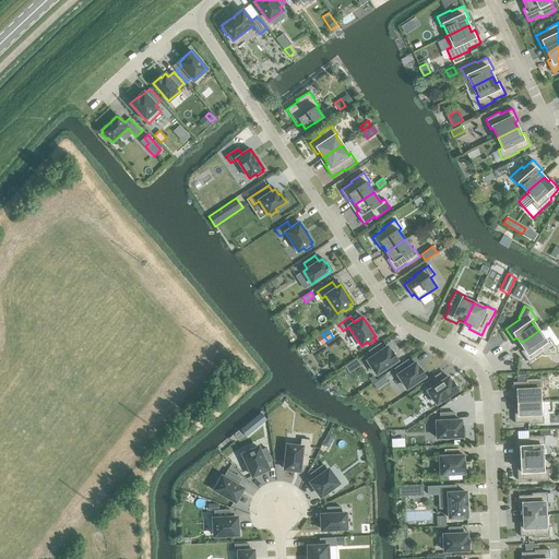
[(538,331),(521,343),(524,348),(521,351),(528,363),(542,353),(543,354),(543,355),(557,354),(556,346),(555,346),(549,337),(545,341),(538,331)]
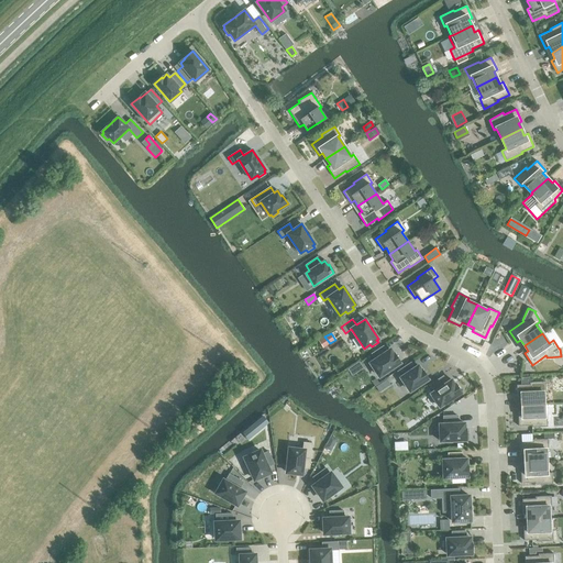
[(371,363),(379,376),(400,362),(395,353),(394,354),(390,350),(387,352),(383,345),(372,353),(375,360),(371,363)]
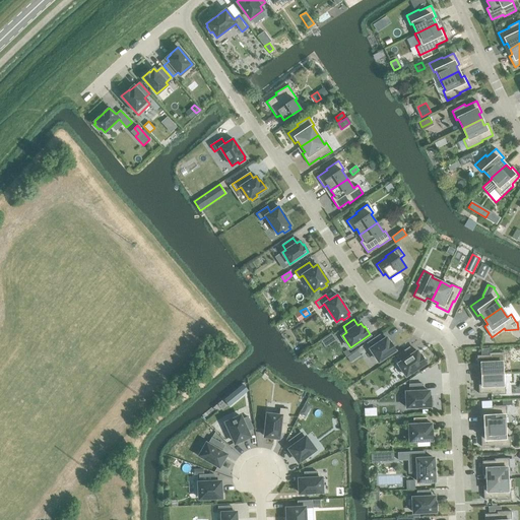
[(370,348),(379,361),(395,349),(390,341),(389,342),(386,338),(383,340),(379,334),(367,343),(371,348),(370,348)]
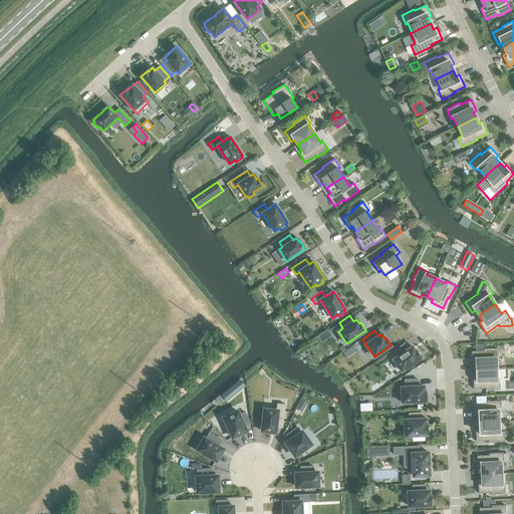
[(405,343),(392,351),(396,357),(393,359),(401,371),(421,358),(416,350),(415,350),(412,346),(409,349),(405,343)]
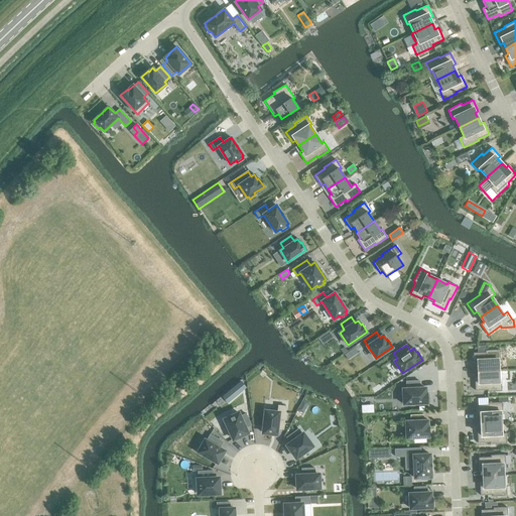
[(478,365),(478,371),(498,371),(498,360),(500,360),(500,350),(485,351),(486,352),(474,353),(474,366),(478,365)]
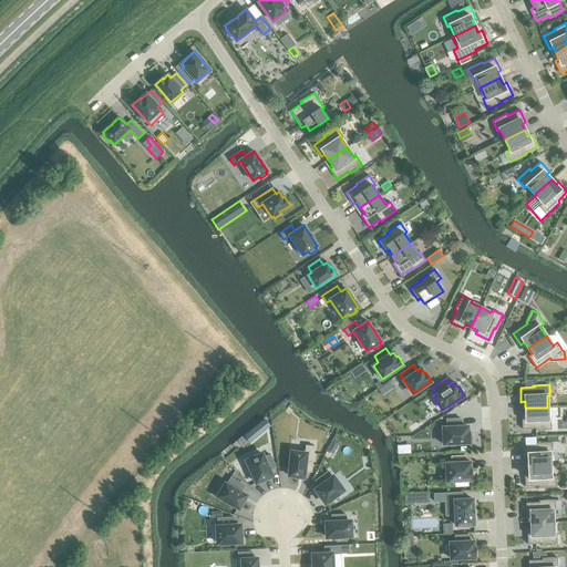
[(547,408),(525,408),(525,415),(522,415),(522,429),(535,429),(535,431),(550,430),(550,419),(548,419),(547,408)]
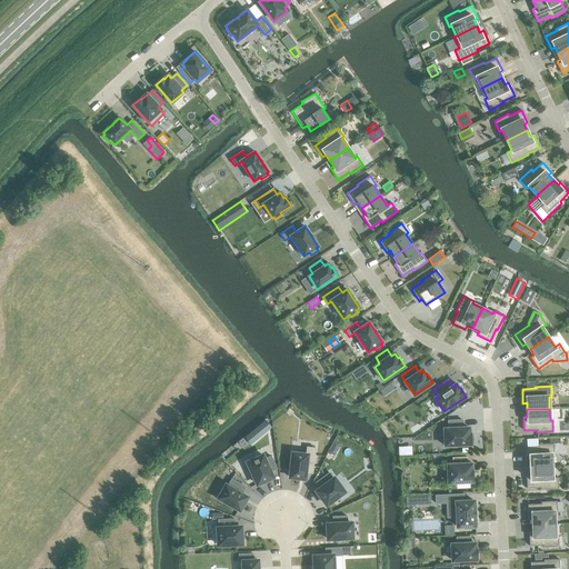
[(266,420),(245,437),(250,445),(271,427),(266,420)]
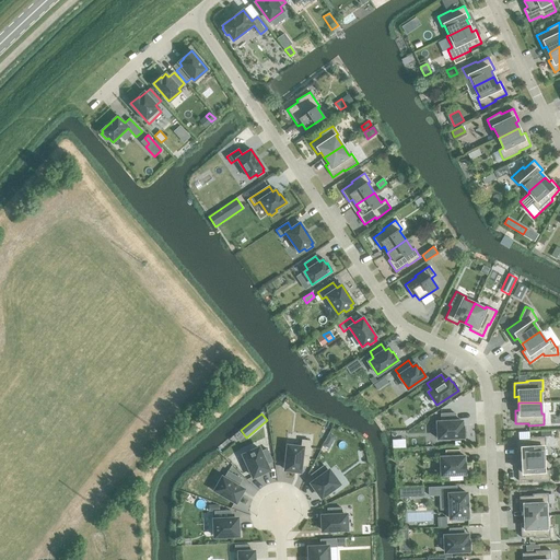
[(455,413),(441,413),(441,421),(436,422),(438,439),(464,438),(463,427),(462,427),(462,420),(455,421),(455,413)]
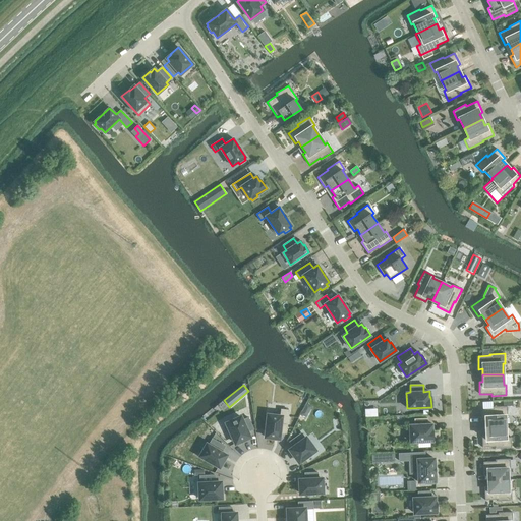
[(484,421),(485,428),(506,427),(505,416),(508,416),(507,406),(504,406),(493,407),(493,408),(480,409),(481,422),(484,421)]
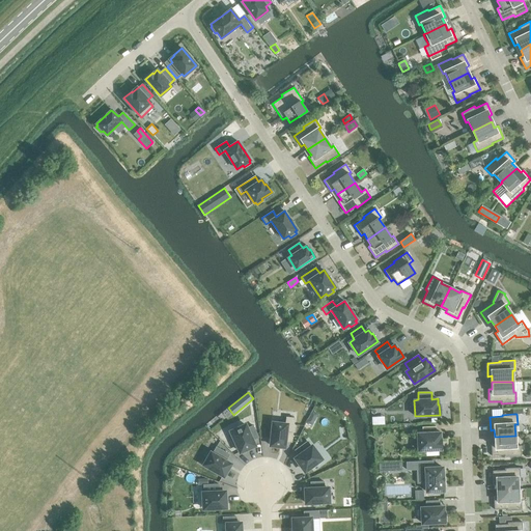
[(273,423),(270,445),(272,446),(273,446),(277,446),(277,447),(278,447),(278,446),(280,446),(284,447),(284,444),(285,441),(291,442),(294,418),(286,417),(285,424),(273,423)]
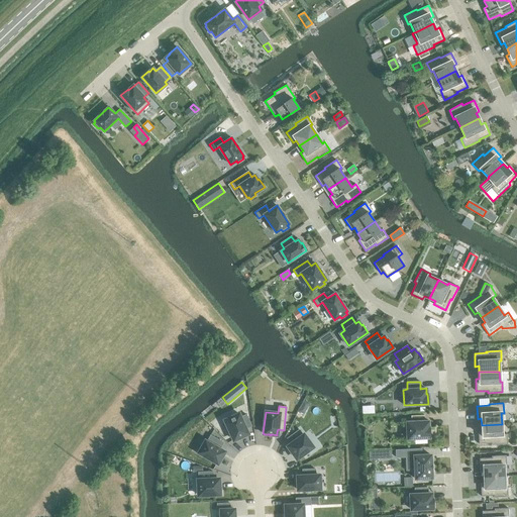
[(247,434),(245,428),(251,426),(246,414),(240,417),(238,413),(224,420),(228,429),(226,430),(230,437),(231,436),(233,440),(235,439),(235,440),(236,439),(240,437),(241,437),(241,436),(247,434)]
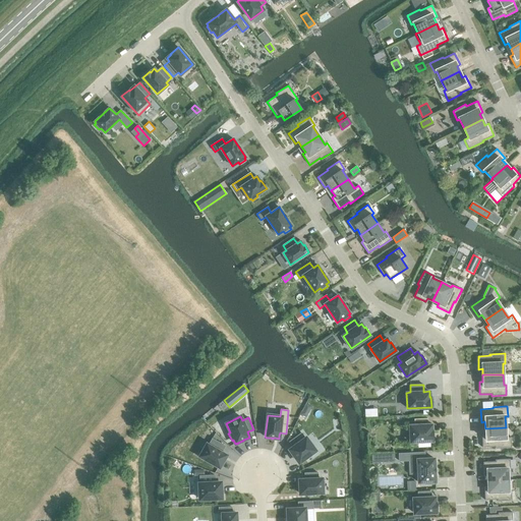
[(414,425),(410,425),(411,442),(433,441),(432,430),(431,430),(431,424),(427,425),(427,418),(414,419),(414,425)]
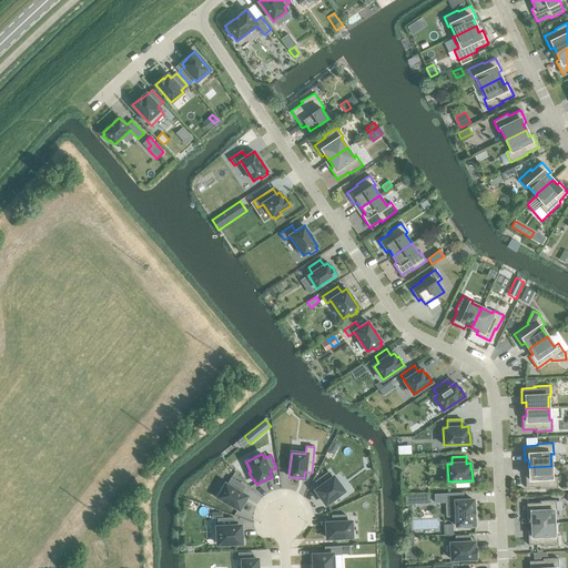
[(551,466),(529,467),(529,474),(525,474),(526,487),(539,487),(539,489),(557,488),(557,477),(551,477),(551,466)]
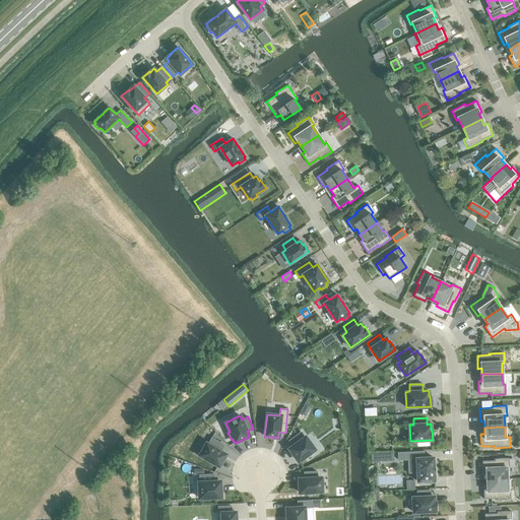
[(301,432),(288,441),(293,446),(289,448),(288,449),(291,452),(293,454),(293,455),(294,455),(297,459),(296,460),(297,460),(298,461),(315,450),(305,437),(305,438),(301,432)]
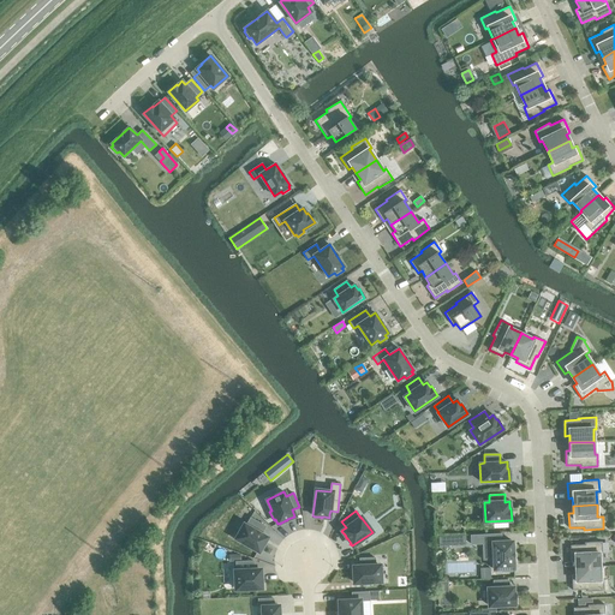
[(266,526),(250,518),(246,525),(244,524),(236,538),(258,551),(260,550),(261,550),(260,549),(263,544),(263,545),(264,544),(263,543),(267,537),(261,533),(266,526)]
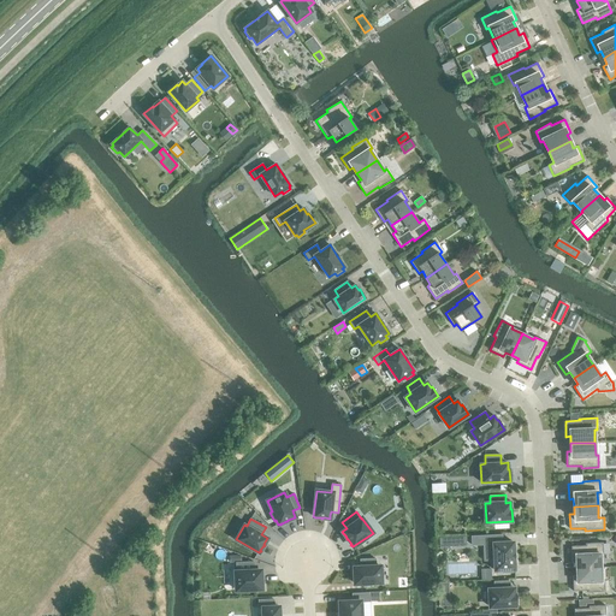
[(511,569),(514,569),(513,542),(502,543),(502,534),(472,537),(472,545),(493,544),(495,570),(503,570),(503,573),(513,572),(511,569)]
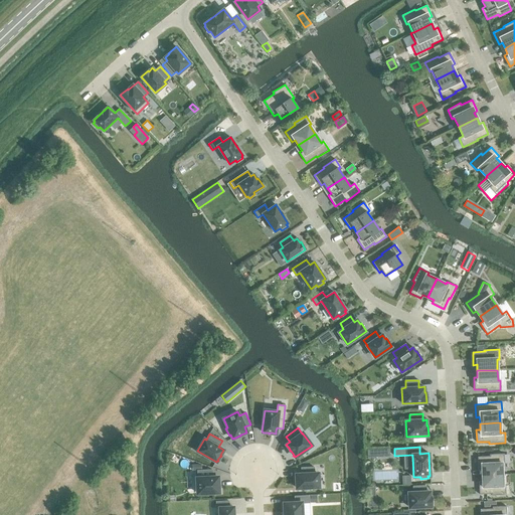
[(389,449),(367,450),(368,457),(389,456),(389,449)]
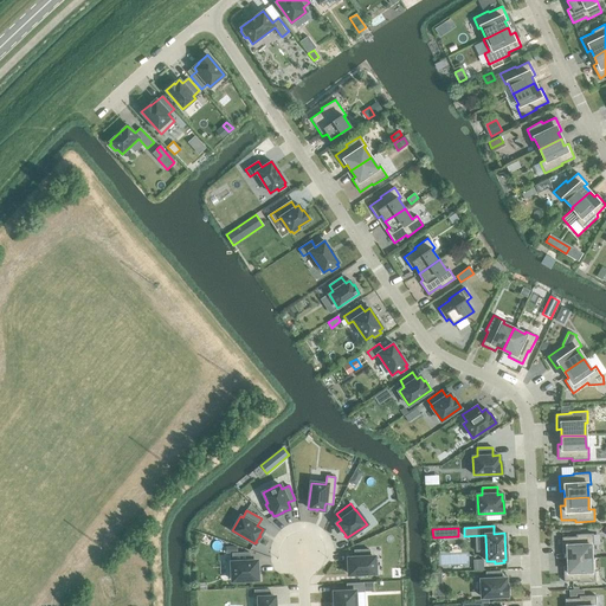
[(567,552),(567,559),(591,558),(591,546),(593,546),(592,534),(575,535),(577,536),(562,537),(562,552),(567,552)]
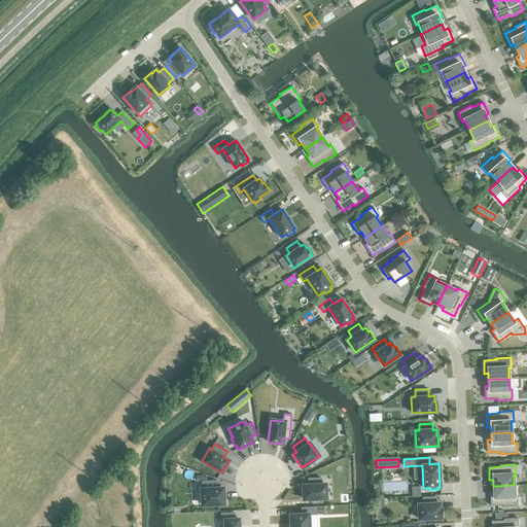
[(303,491),(303,492),(304,497),(303,497),(303,498),(304,498),(304,499),(326,498),(325,484),(321,485),(321,478),(308,479),(309,485),(306,485),(303,486),(303,490),(303,491)]
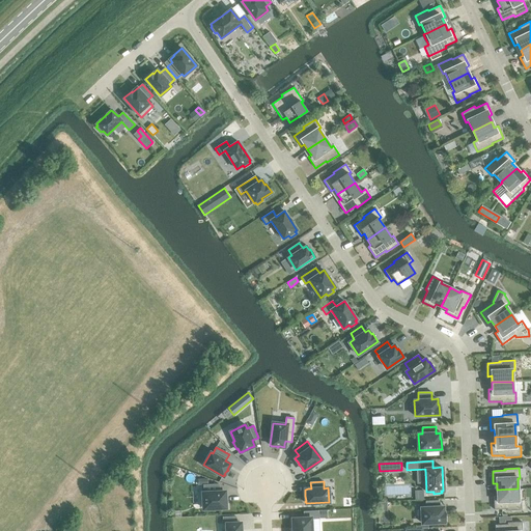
[(203,493),(202,493),(203,509),(225,507),(225,506),(226,506),(226,505),(225,505),(225,500),(226,500),(226,499),(225,499),(225,496),(225,492),(222,492),(219,492),(219,484),(203,485),(203,493)]
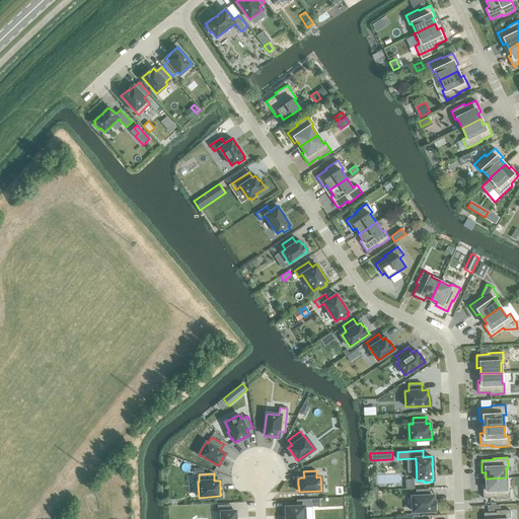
[(506,477),(486,478),(486,486),(483,486),(483,498),(495,498),(495,499),(509,499),(509,489),(507,489),(506,477)]
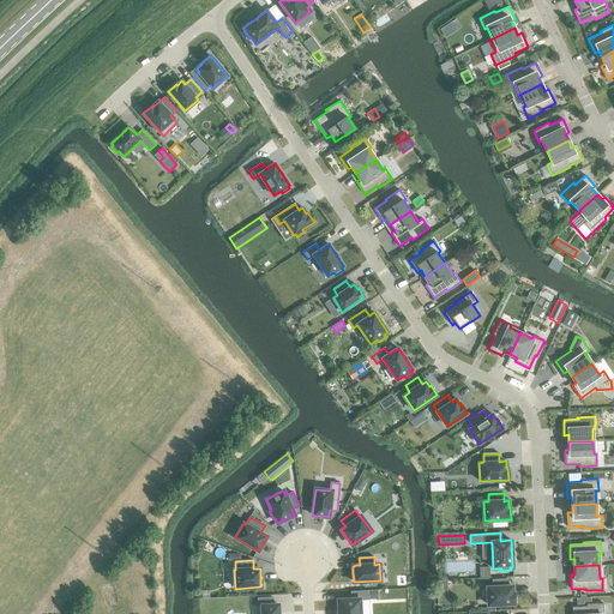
[(489,567),(480,567),(480,578),(491,577),(489,567)]
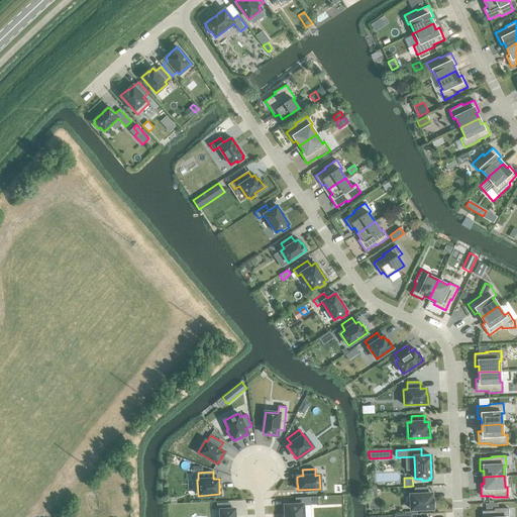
[(414,488),(415,495),(410,495),(411,509),(433,508),(432,499),(431,499),(431,494),(427,494),(427,488),(414,488)]
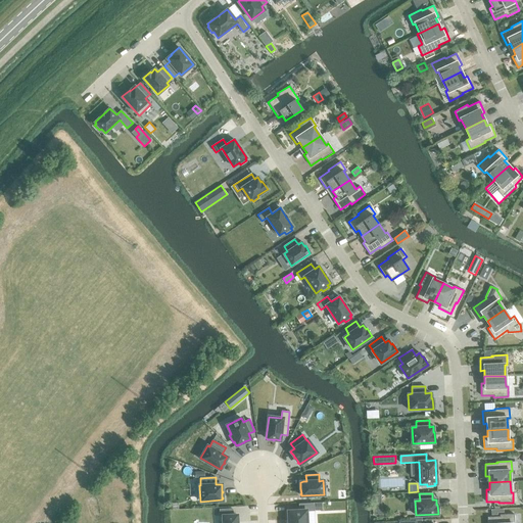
[(314,504),(299,504),(299,511),(288,511),(288,522),(306,522),(306,511),(315,511),(314,504)]
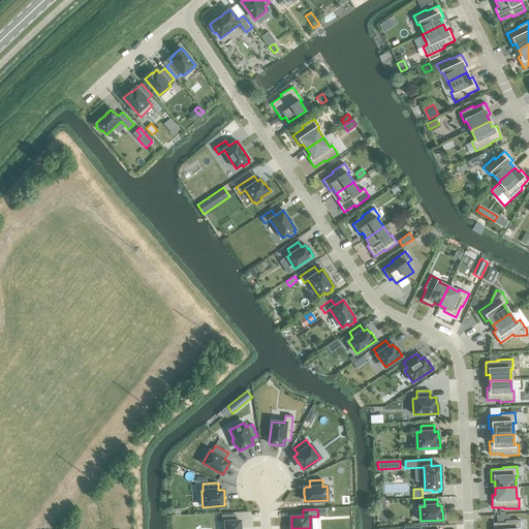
[(235,521),(234,515),(221,516),(221,523),(225,523),(225,528),(240,528),(240,521),(235,521)]
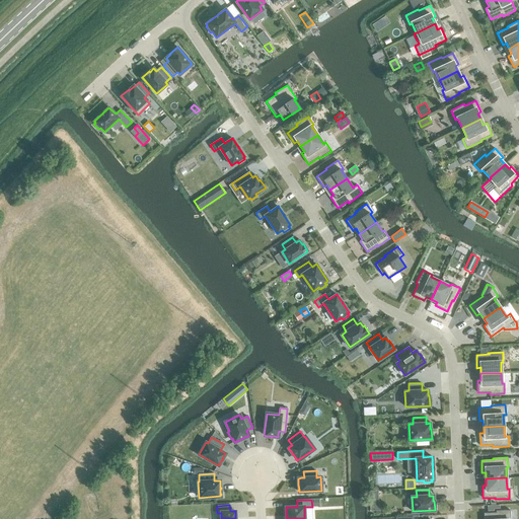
[(510,518),(510,510),(496,511),(496,512),(484,513),(484,518),(510,518)]
